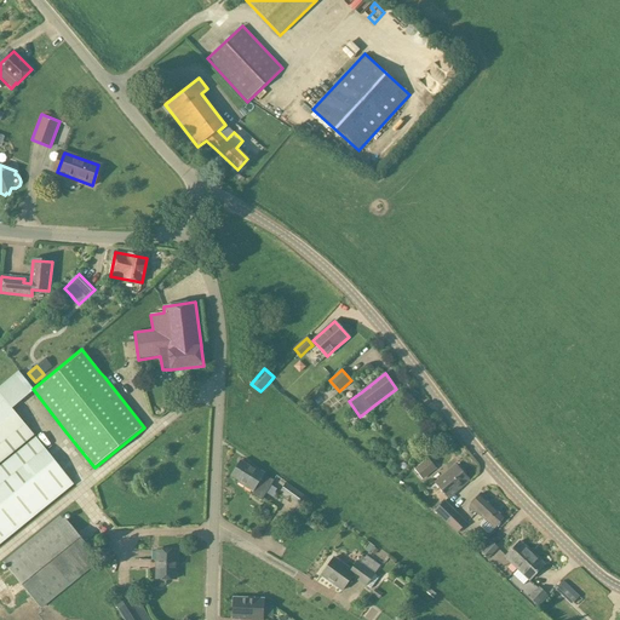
[(0,464),(35,436),(12,408),(28,396),(15,379),(11,377),(0,385),(0,464)]
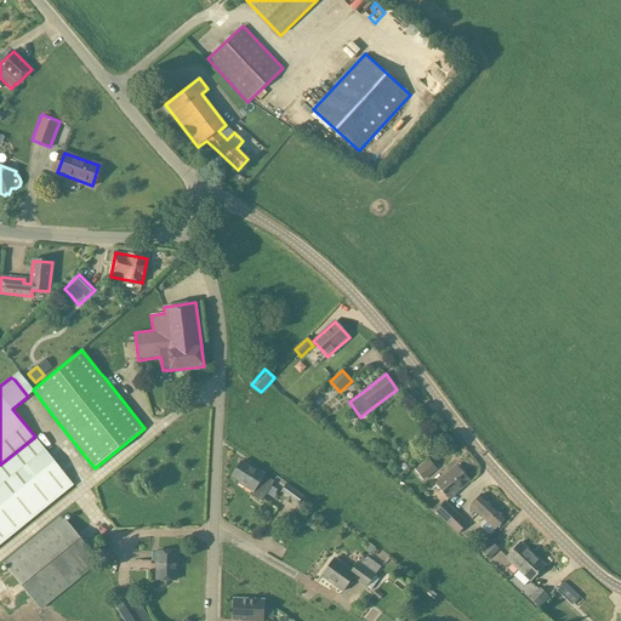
[(0,545),(74,485),(35,438),(0,466),(0,545)]
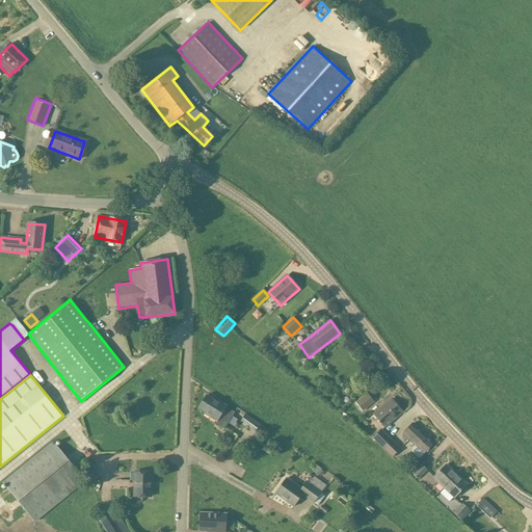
[(367,394),(355,402),(363,410),(373,402),(367,394)]
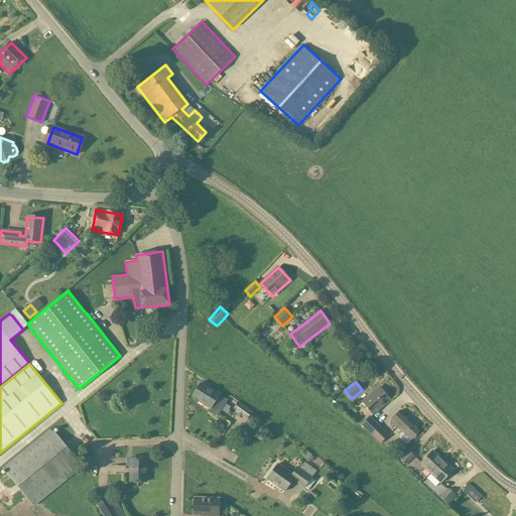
[(210,409),(211,409),(210,411),(217,416),(228,399),(220,394),(213,389),(212,391),(201,384),(192,396),(199,400),(198,401),(210,409)]
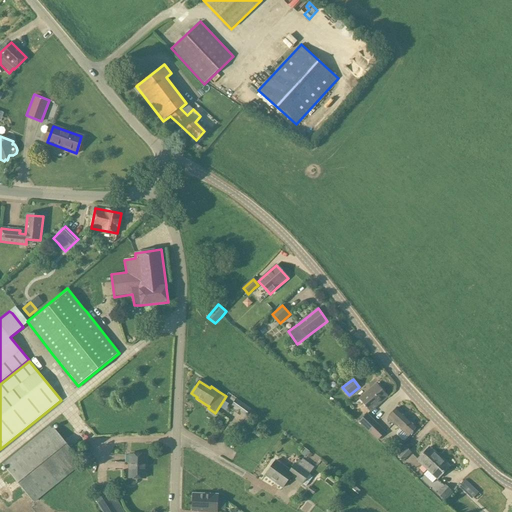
[(370,411),(387,397),(376,385),(360,399),(370,411)]
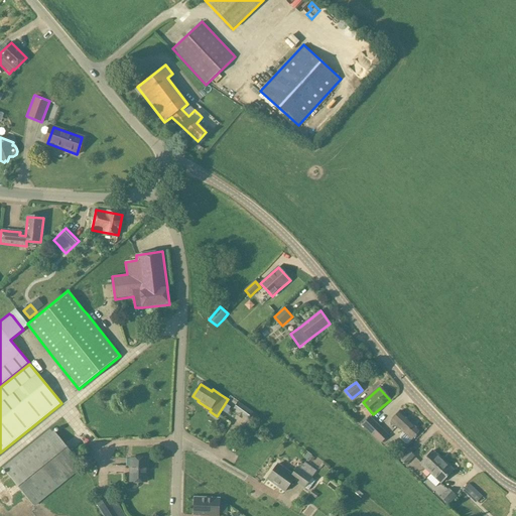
[(259,416),(238,402),(233,409),(238,413),(237,415),(241,418),(243,416),(247,420),(250,417),(255,421),(259,416)]
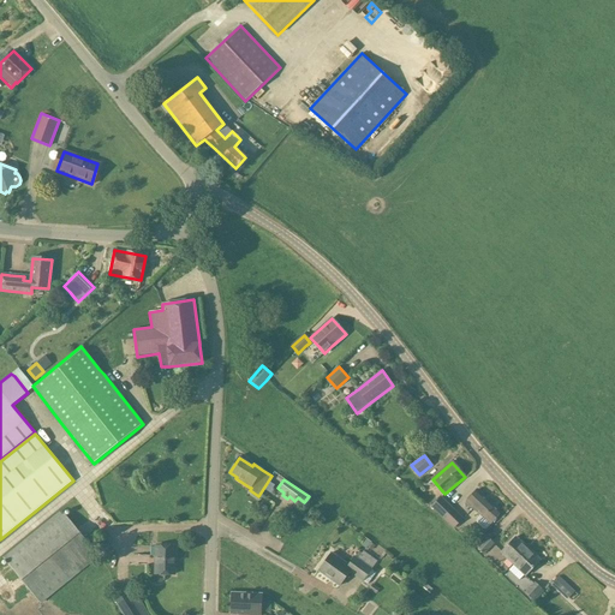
[(490,524),(501,513),(477,490),(466,502),(481,515),(477,520),(477,523),(484,529),(487,529),(490,524)]
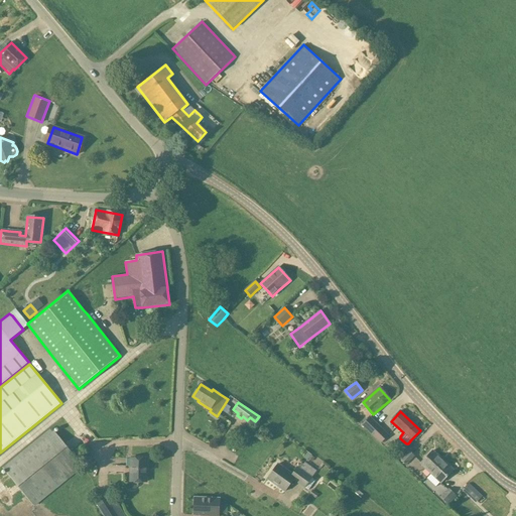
[(362,424),(373,434),(381,425),(370,415),(362,424)]
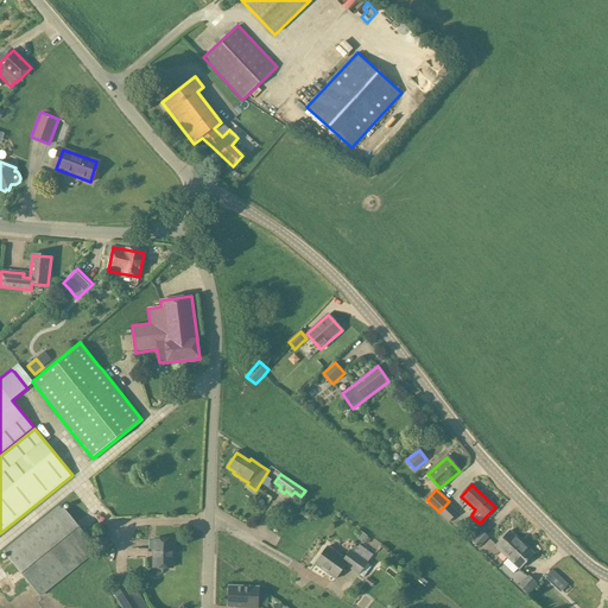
[(449,501),(439,512),(449,521),(458,512),(449,501)]
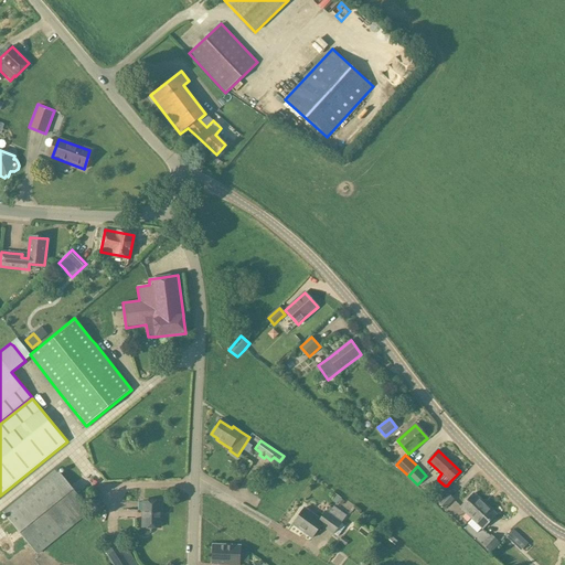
[(38,555),(53,543),(92,512),(56,469),(4,512),(3,513),(23,537),(38,555)]
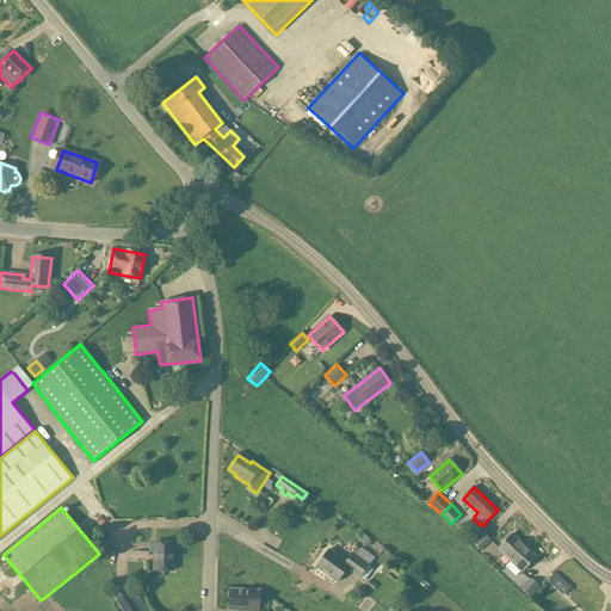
[(475,544),(481,550),(491,539),(485,534),(475,544)]
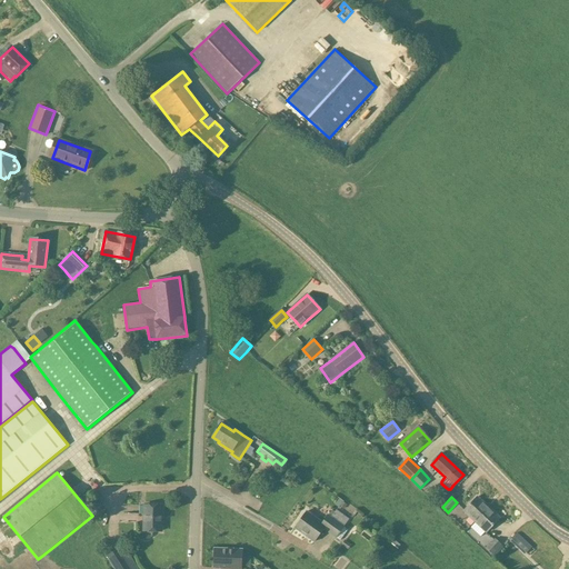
[(475,522),(488,508),(477,497),(463,511),(475,522)]
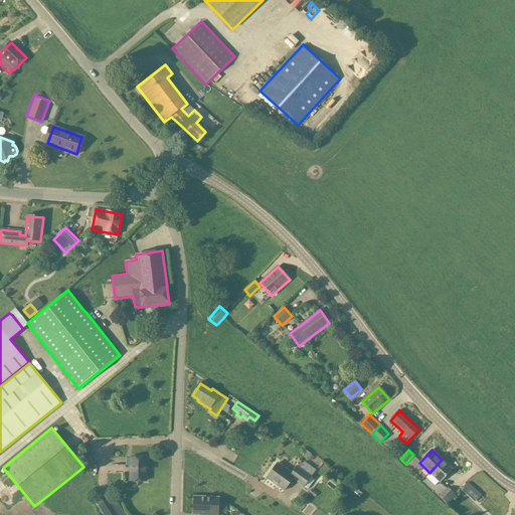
[(131,458),(130,481),(146,481),(146,468),(147,458),(131,458)]
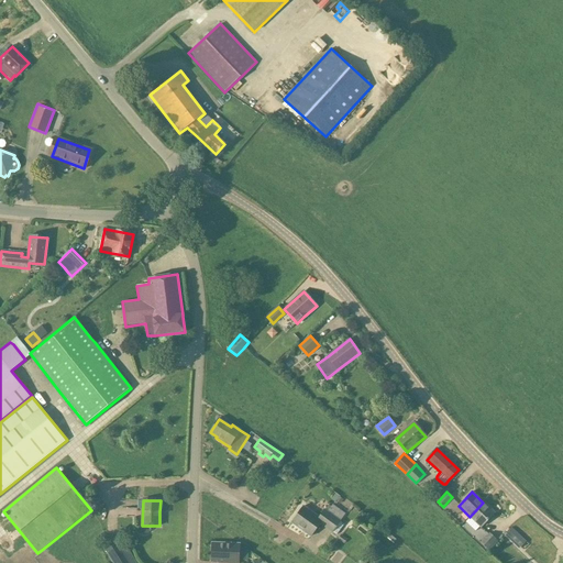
[(483,503),(470,517),(481,528),(495,514),(483,503)]
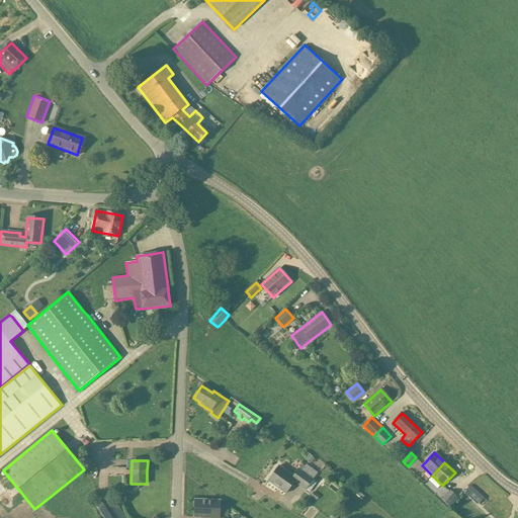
[(306,489),(313,480),(318,472),(306,463),(305,466),(303,464),(298,469),(297,468),(292,476),(278,466),(268,481),(286,493),(286,494),(295,482),(306,489)]
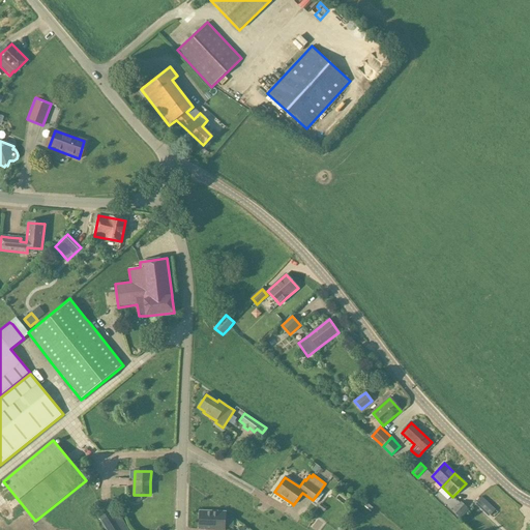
[(371,510),(373,507),(360,497),(358,500),(371,510)]
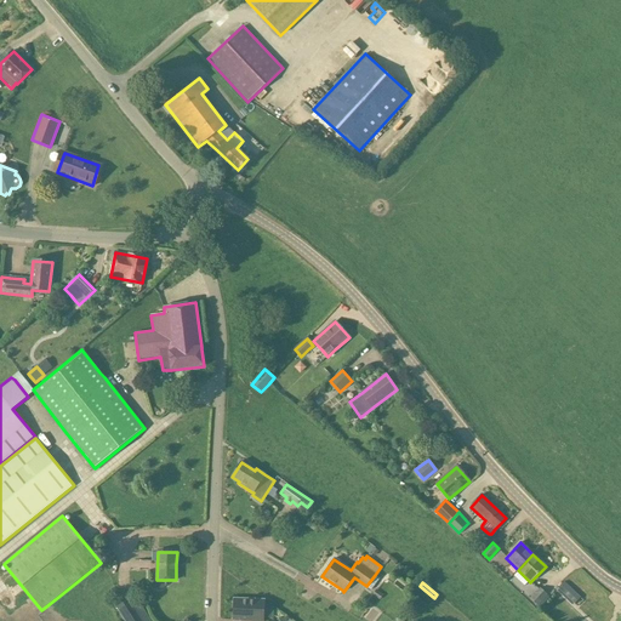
[(557,588),(574,604),(580,598),(564,582),(557,588)]
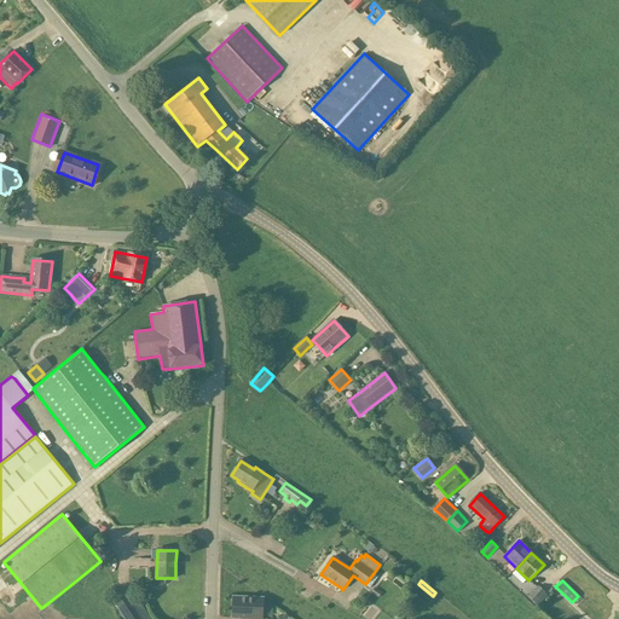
[(522,588),(528,594),(527,595),(534,602),(544,591),(538,585),(536,588),(527,584),(522,588)]
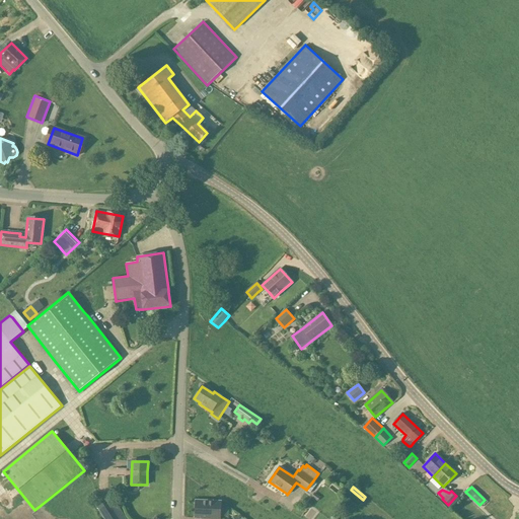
[(103,518),(119,518),(108,500),(97,507),(103,518)]
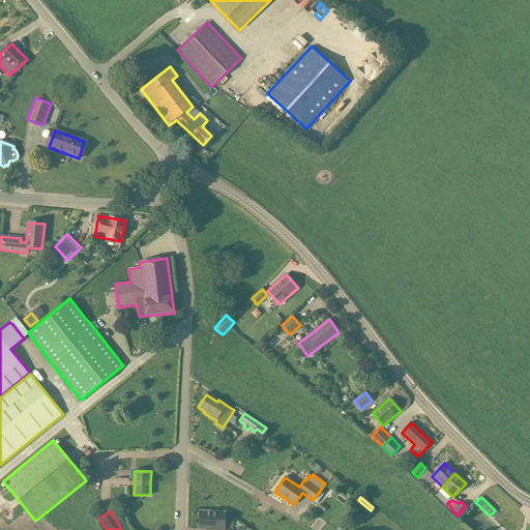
[(213,529),(225,529),(226,512),(200,511),(199,529),(213,529)]
